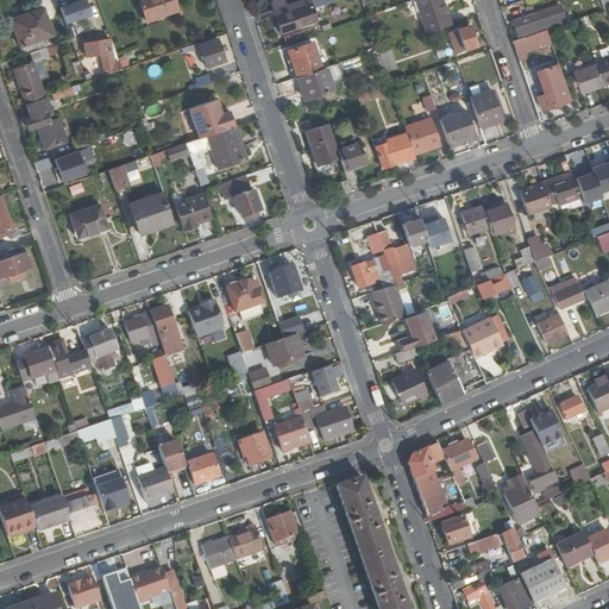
[(86,0),(79,0),(61,6),(66,22),(90,13),(86,0)]
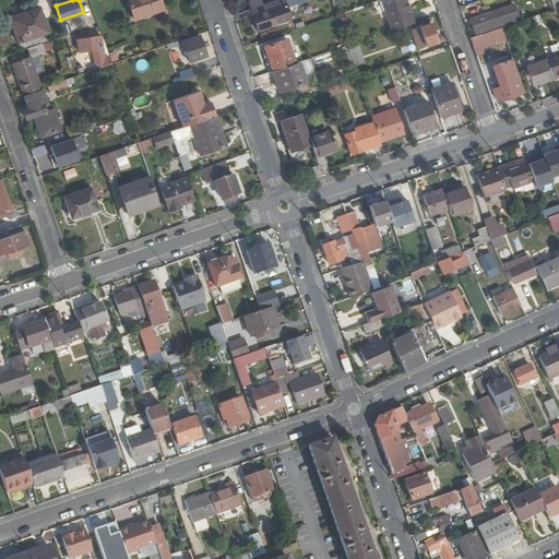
[(127,0),(133,19),(162,9),(158,0),(127,0)]
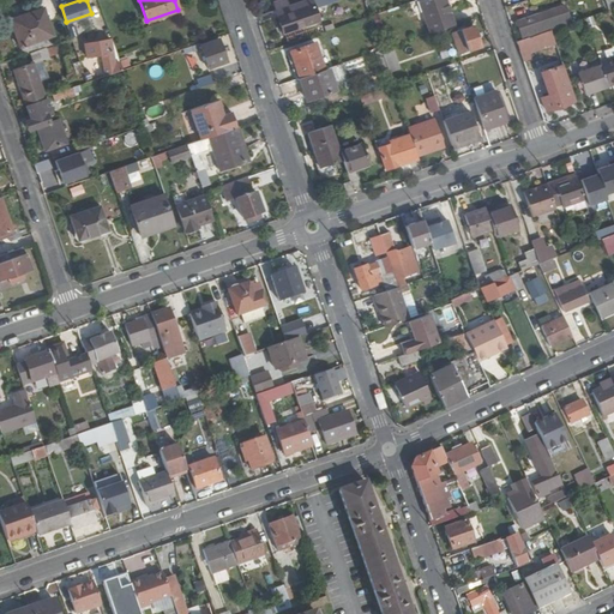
[(275,10),(283,32),(319,20),(314,5),(325,1),(324,0),(304,0),(288,5),(275,10)]
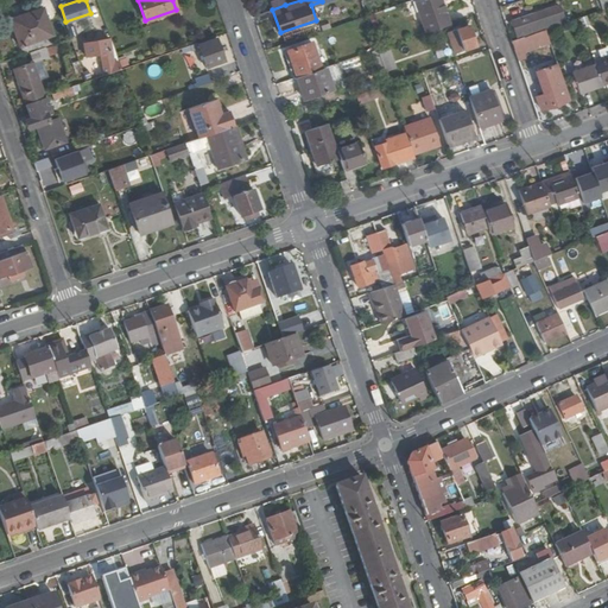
[(413,0),(425,33),(449,25),(439,0),(413,0)]
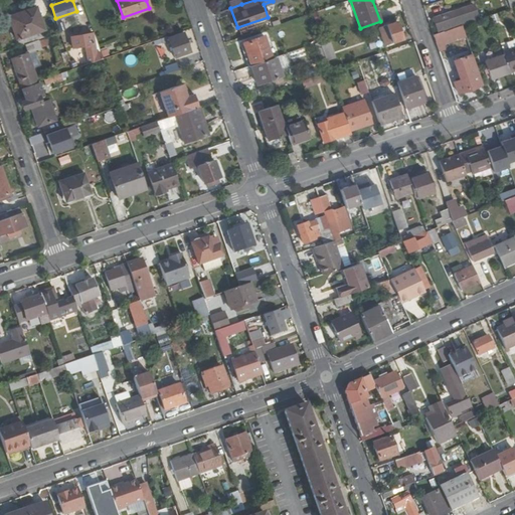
[(433,18),(439,33),(441,32),(462,25),(478,19),(473,4),(433,18)]
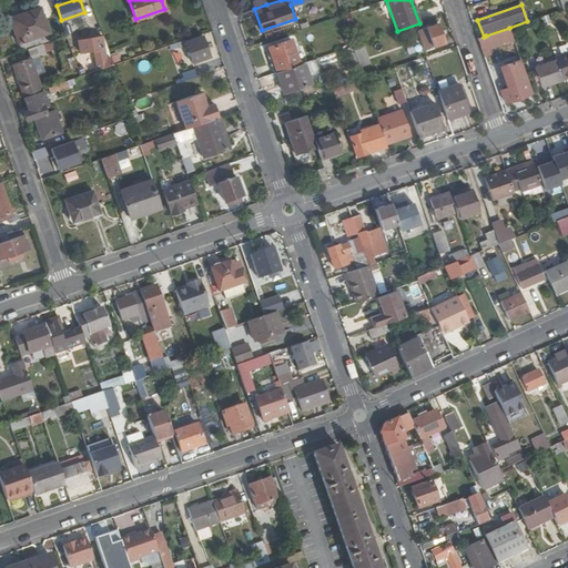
[(10,17),(18,41),(48,30),(40,7),(10,17)]
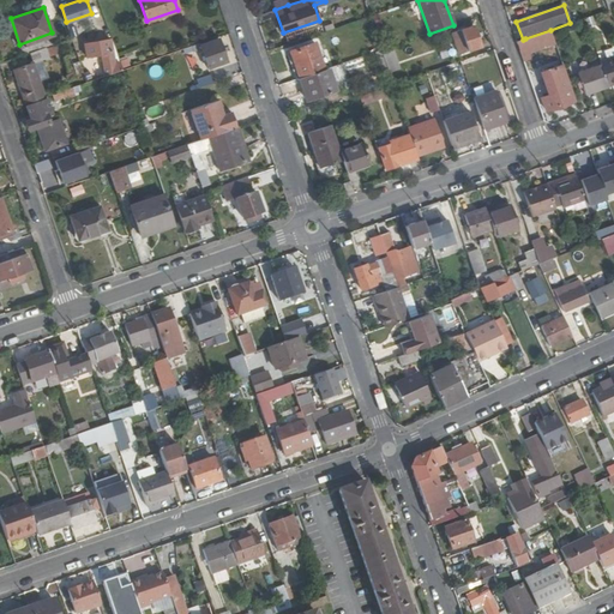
[(459,30),(467,50),(479,47),(471,25),(459,30)]
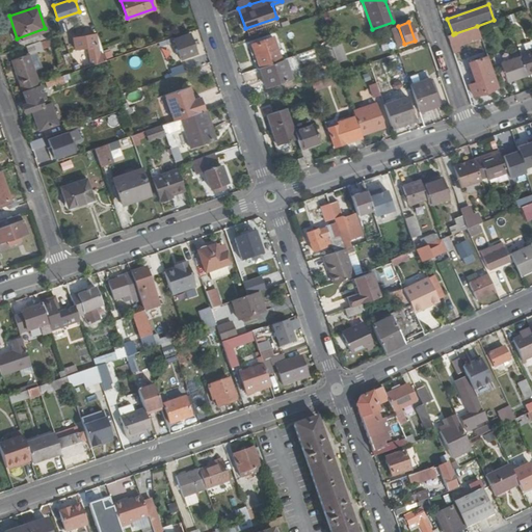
[(451,48),(459,45),(481,37),(477,26),(455,33),(453,34),(448,36),(451,48)]
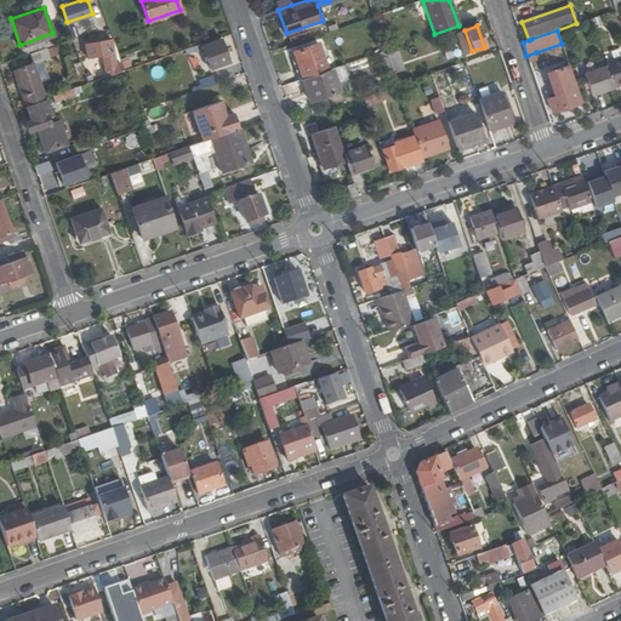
[(85,44),(87,57),(103,53),(107,75),(123,69),(120,62),(115,63),(110,39),(85,44)]
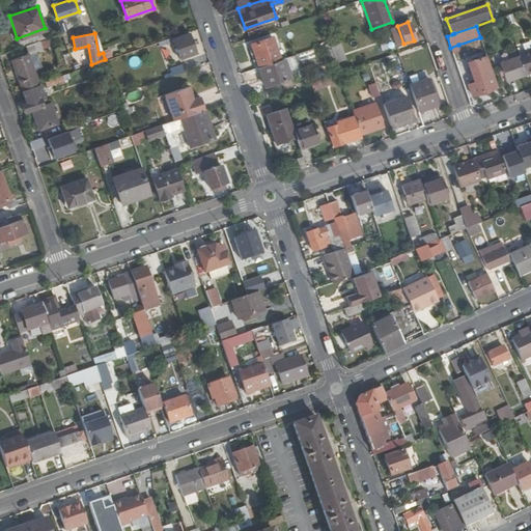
[(174,43),(179,57),(194,52),(188,33),(173,38),(172,36),(158,42),(159,46),(166,44),(167,46),(174,43)]
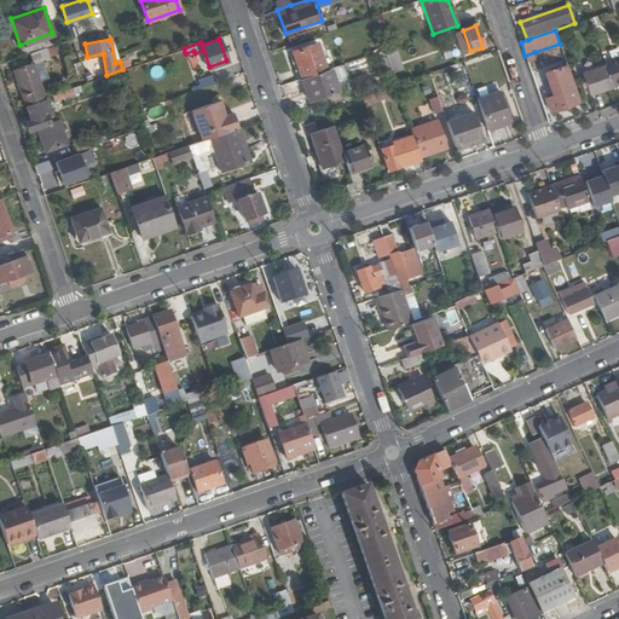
[(291,52),(301,79),(325,70),(317,44),(291,52)]
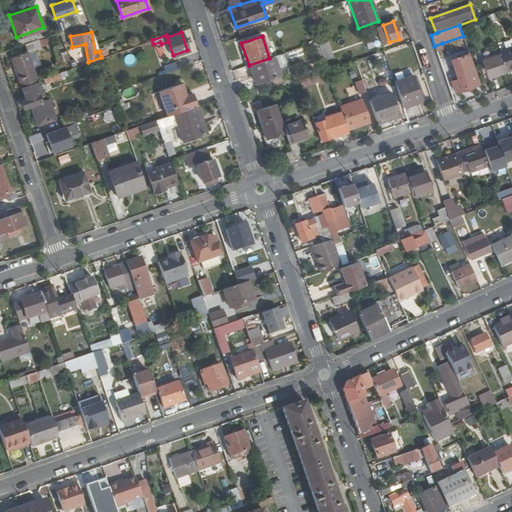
[(326,60),(335,56),(328,38),(319,42),(326,60)]
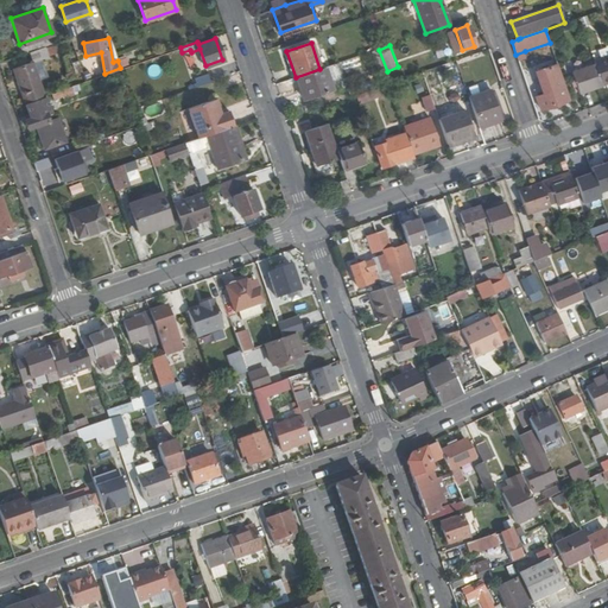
[(470,76),(488,70),(481,51),(463,57),(470,76)]
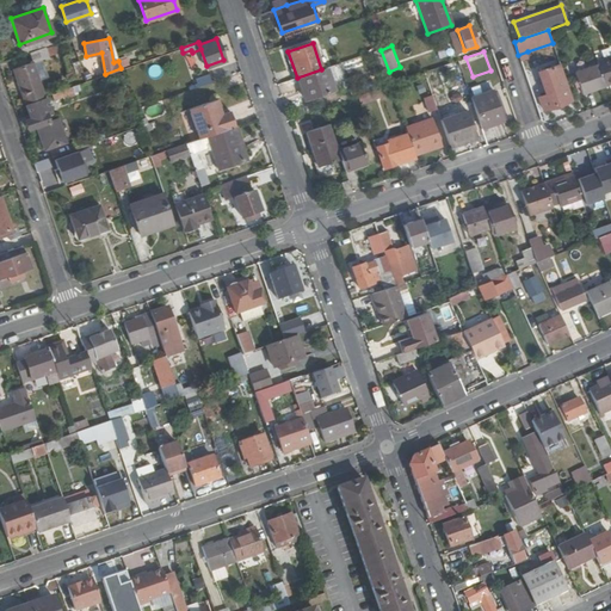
[(610,54),(596,60),(597,65),(604,85),(610,82),(610,54)]
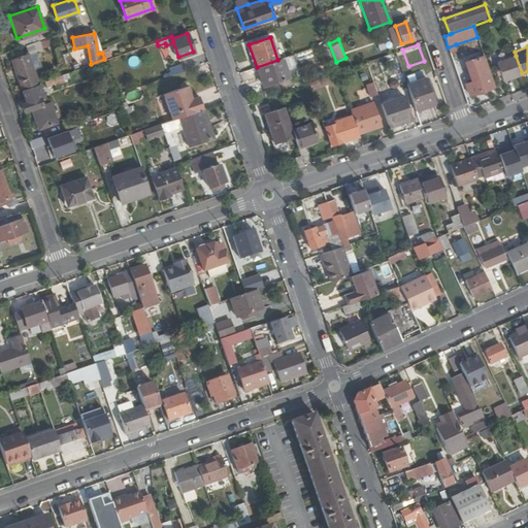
[(11,58),(22,88),(39,81),(29,52),(11,58)]
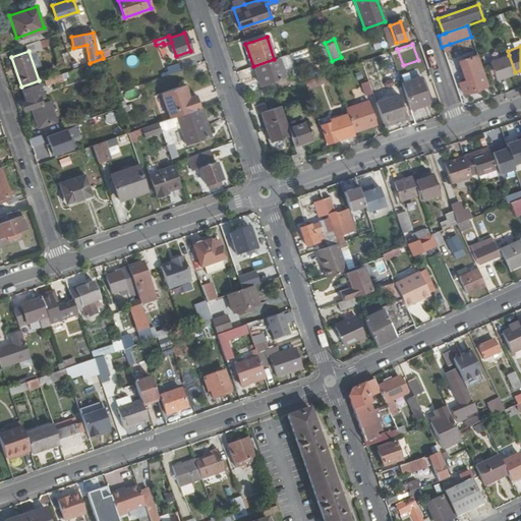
[(459,61),(466,80),(460,82),(463,93),(483,87),(480,75),(484,74),(477,55),(459,61)]
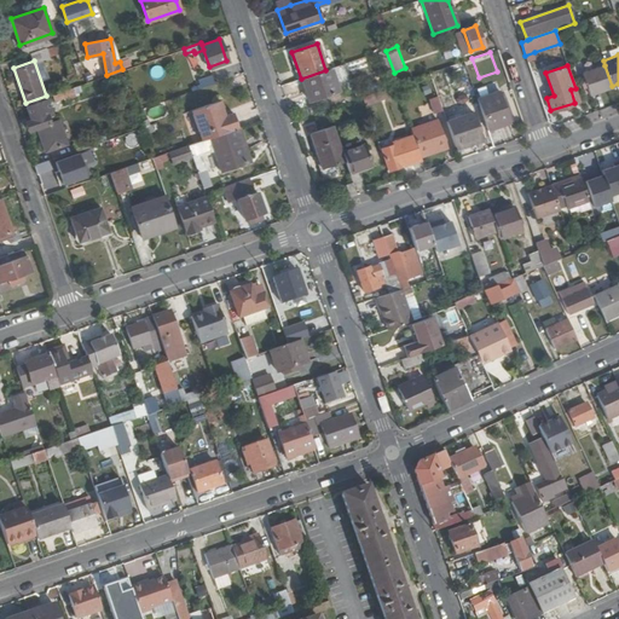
[(583,73),(590,94),(613,87),(612,86),(605,65),(583,73)]
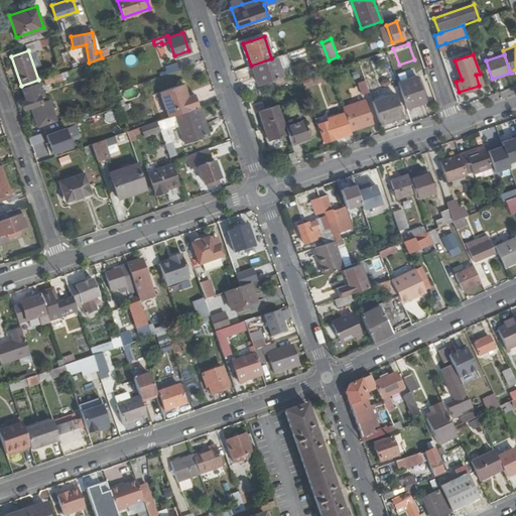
[(251,66),(258,86),(282,78),(275,57),(271,58),(251,66)]
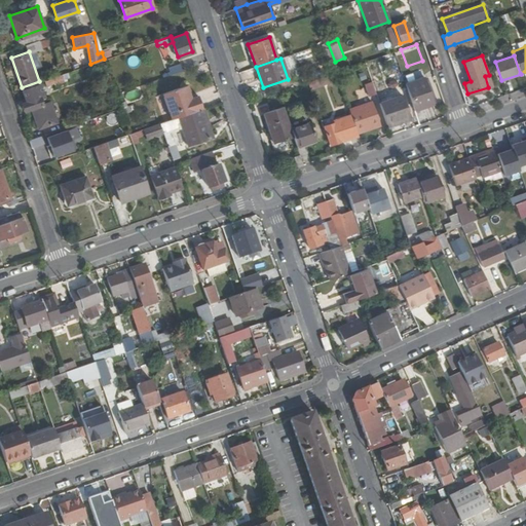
[(336,72),(307,81),(310,89),(339,79),(337,72),(336,72)]
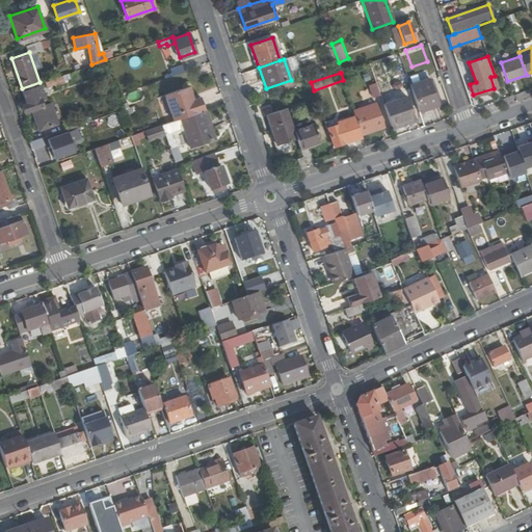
[(46,80),(48,87),(64,81),(62,74),(46,80)]
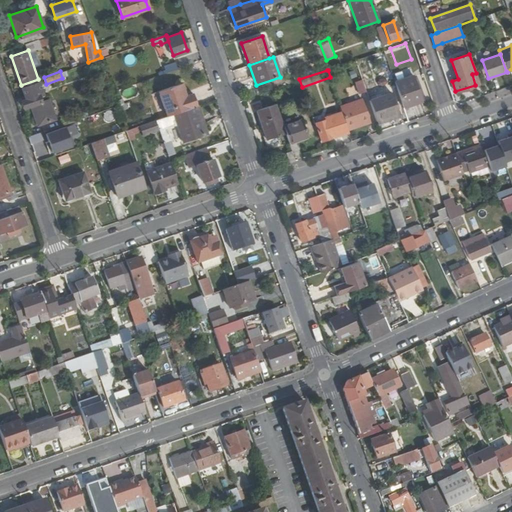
[(394,81),(403,107),(421,101),(412,75),(394,81)]
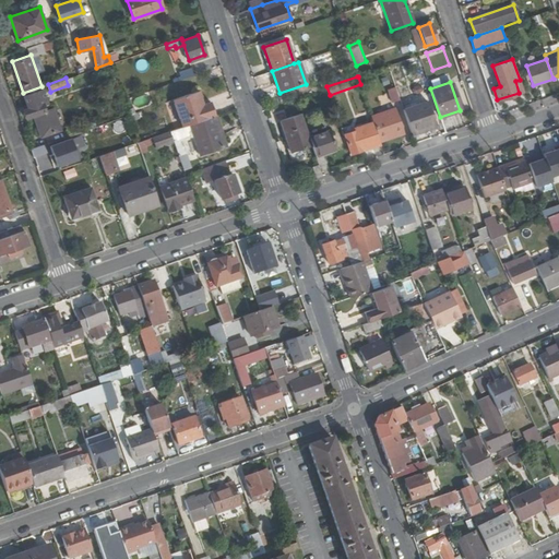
[(388,88),(393,102),(401,99),(396,86),(388,88)]
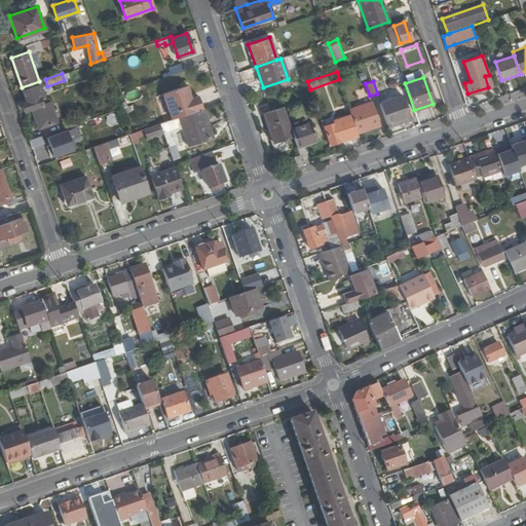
[(23,89),(26,101),(21,102),(24,110),(31,108),(32,111),(50,105),(48,101),(42,103),(40,99),(45,97),(41,83),(23,89)]
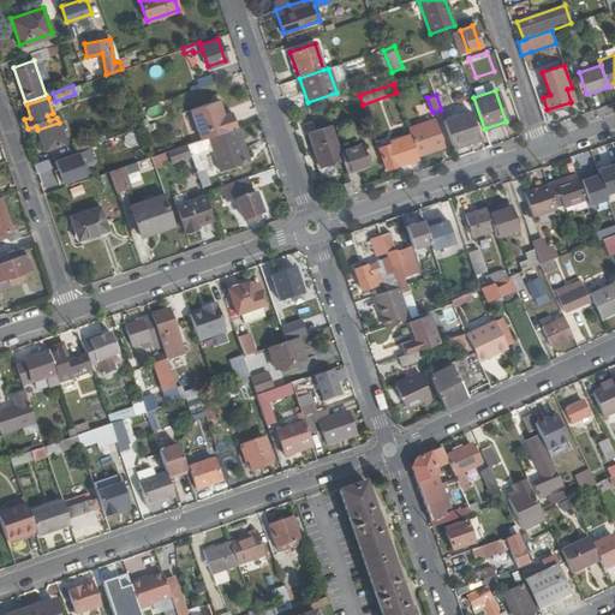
[(189,108),(199,138),(203,137),(212,135),(232,127),(236,126),(230,111),(221,114),(216,99),(189,108)]
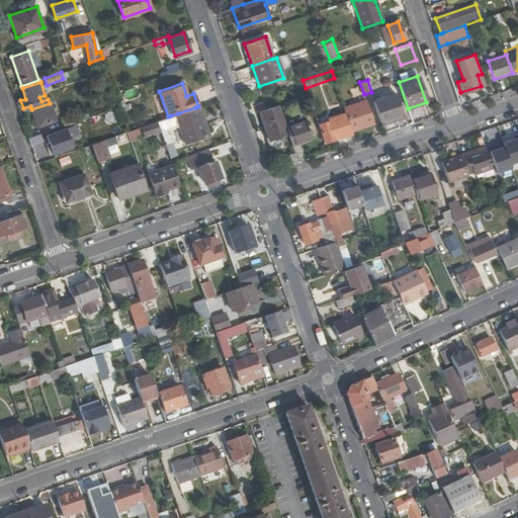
[(374,101),(381,122),(404,115),(397,94),(374,101)]
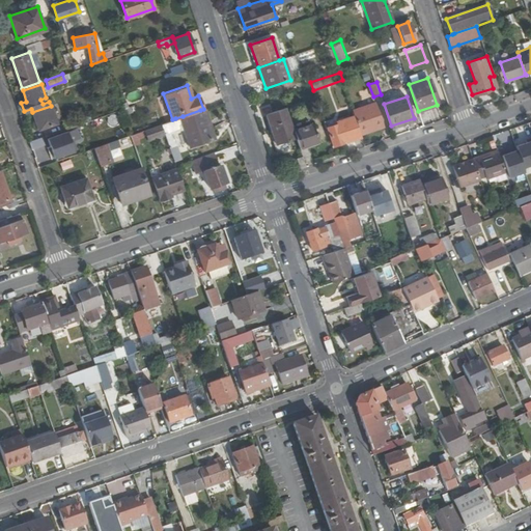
[(65,105),(70,115),(78,112),(74,102),(65,105)]
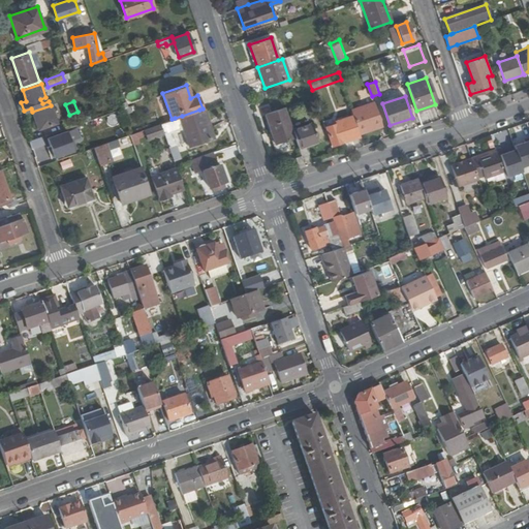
[(351,110),(354,118),(360,133),(382,125),(374,102),(351,110)]
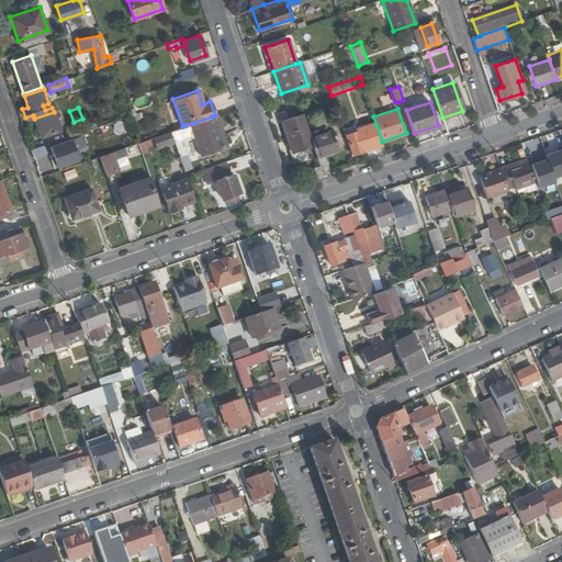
[(34,119),(40,137),(59,131),(54,112),(34,119)]
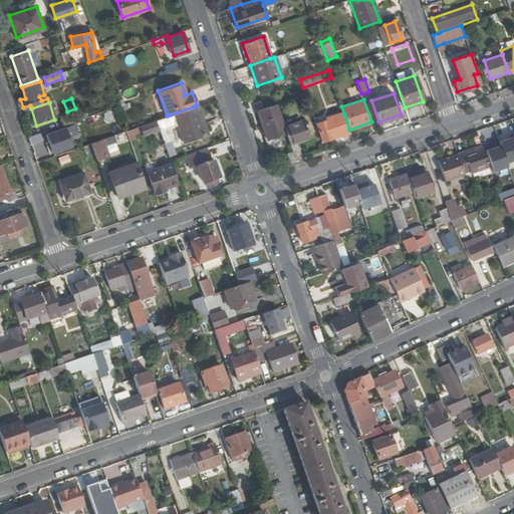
[(257,110),(267,139),(286,133),(283,126),(276,103),(257,110)]
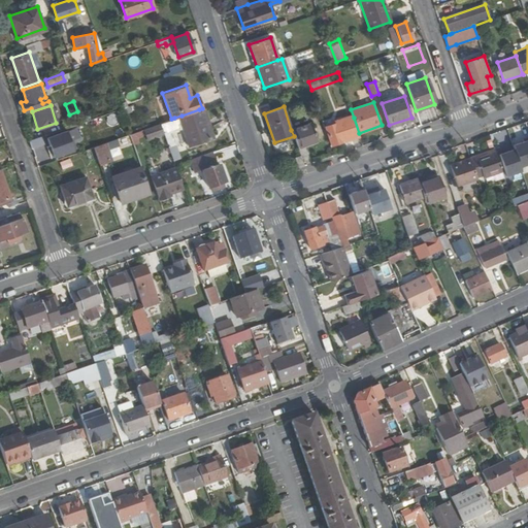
[(182,116),(193,150),(204,145),(203,142),(210,140),(199,109),(182,116)]
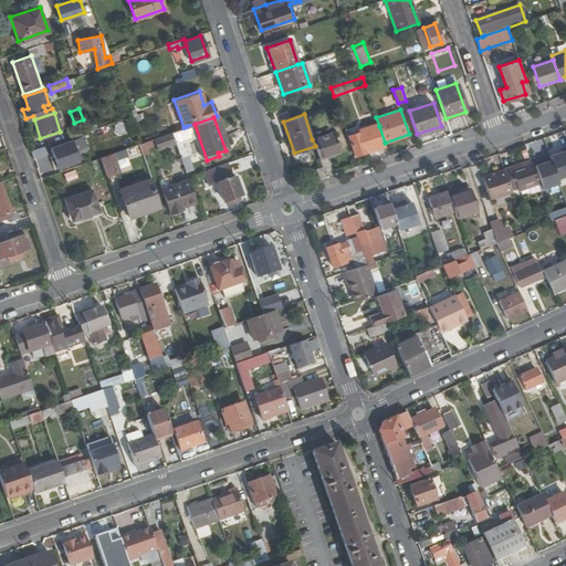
[(342,119),(348,137),(349,136),(353,130),(349,119),(347,121),(346,117),(342,119)]
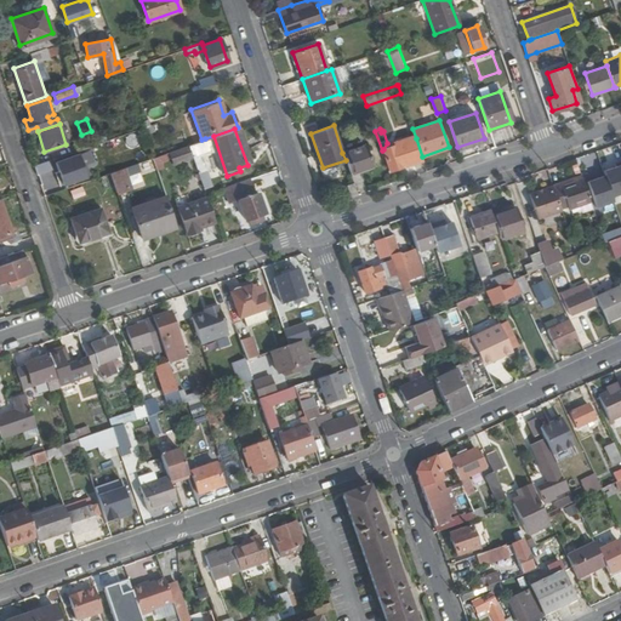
[(188,144),(191,153),(209,147),(205,138),(201,140),(188,144)]
